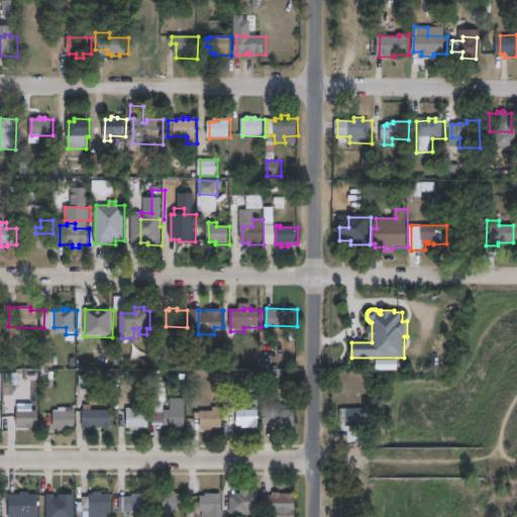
[(286,370),(286,378),(279,378),(279,385),(266,384),(266,370),(286,370)]
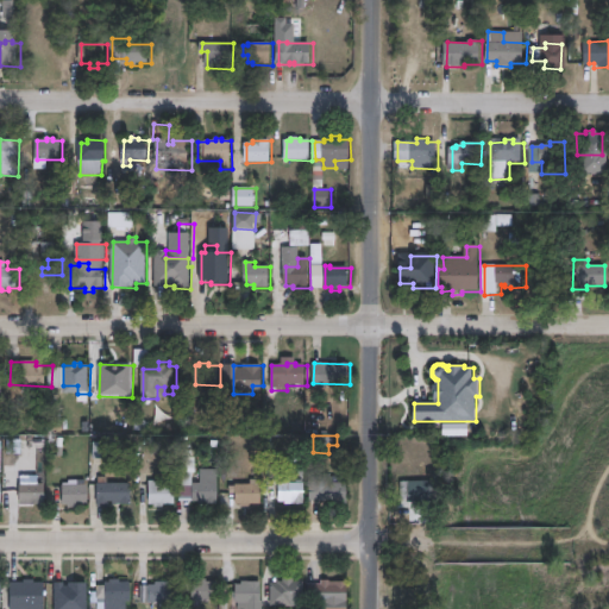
[(219,470),(219,506),(194,506),(194,502),(183,502),(183,488),(193,488),(193,484),(201,484),(201,470),(219,470)]
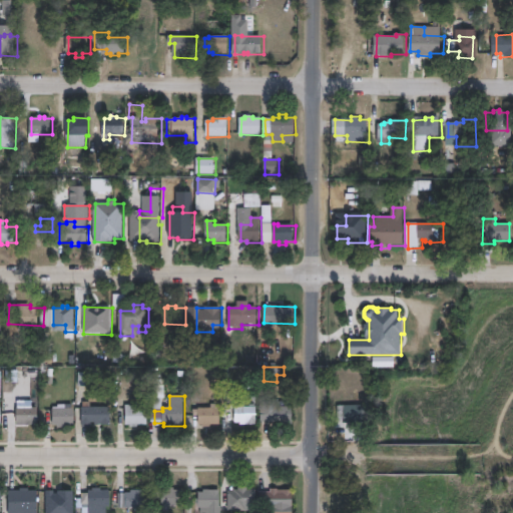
[(34,400),(34,409),(39,408),(39,426),(18,426),(18,408),(20,408),(20,400),(34,400)]
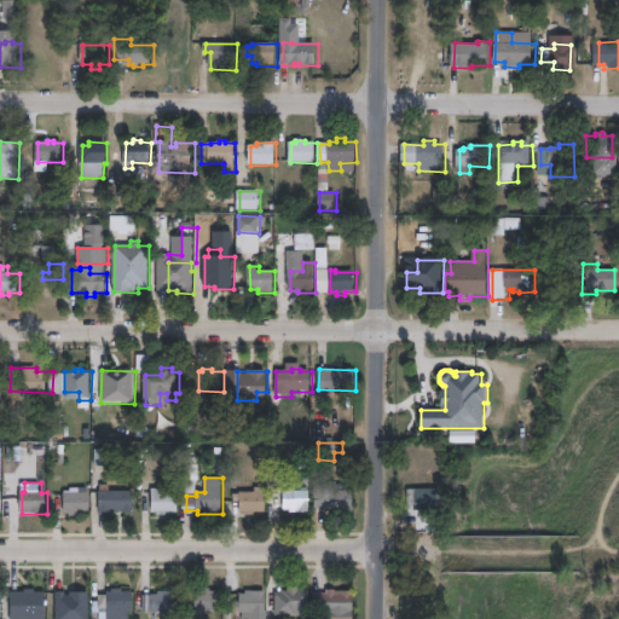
[(300,482),(300,492),(302,492),(302,489),(311,489),(311,514),(291,514),(291,512),(285,512),(285,492),(288,492),(288,482),(300,482)]
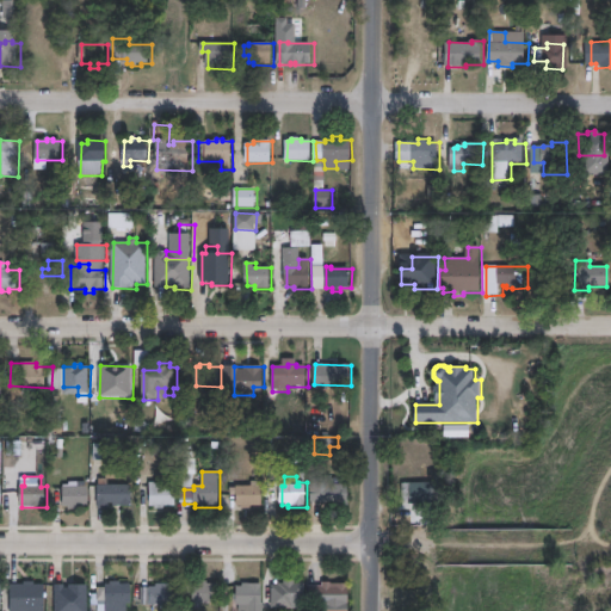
[(334,476),(334,485),(352,486),(352,508),(331,507),(331,504),(313,504),(313,476),(334,476)]
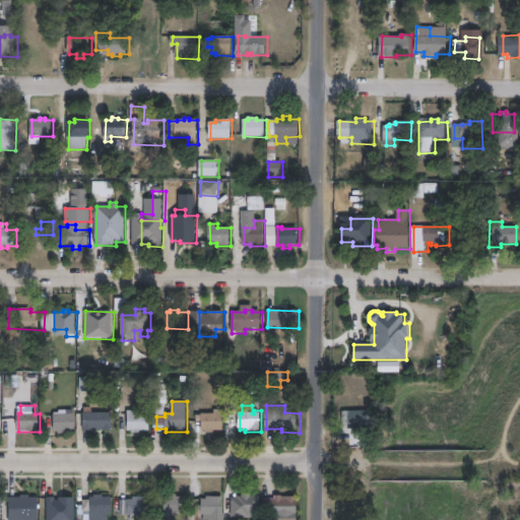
[(92,408),(92,413),(114,413),(114,432),(93,432),(93,435),(83,435),(82,413),(84,413),(84,408),(92,408)]
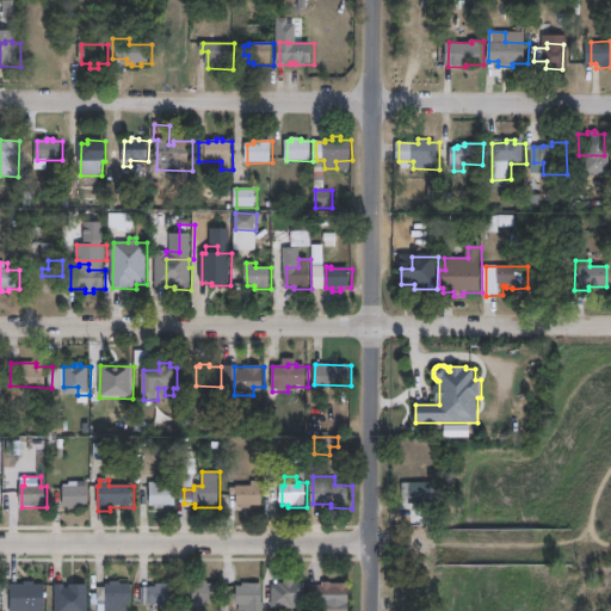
[(161,483),(161,488),(177,487),(178,507),(166,507),(166,511),(159,511),(159,507),(150,507),(149,483),(161,483)]
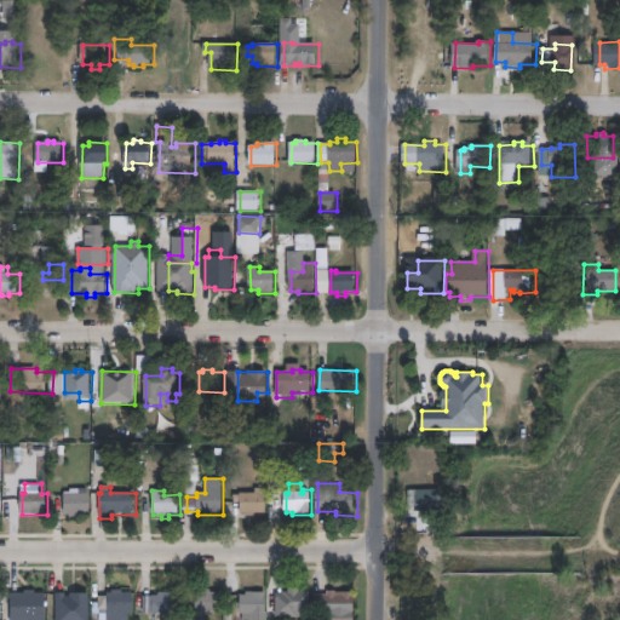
[(443,514),(405,514),(405,509),(411,509),(411,492),(443,491),(443,514)]
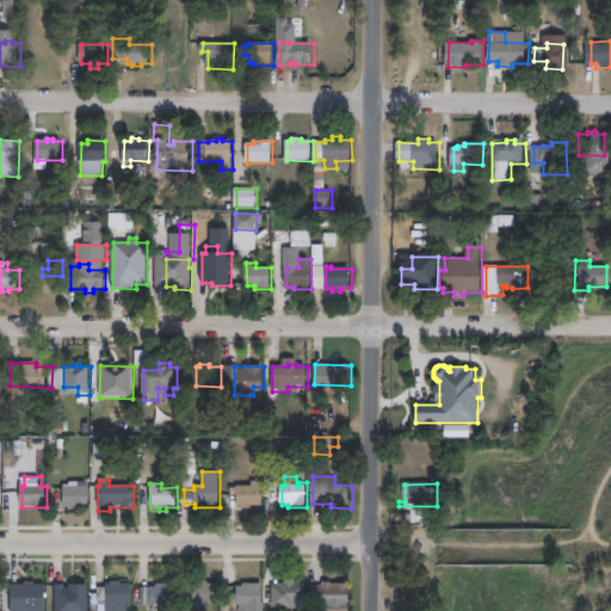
[(79,507),(79,511),(71,511),(71,508),(63,508),(63,487),(90,487),(90,507),(79,507)]
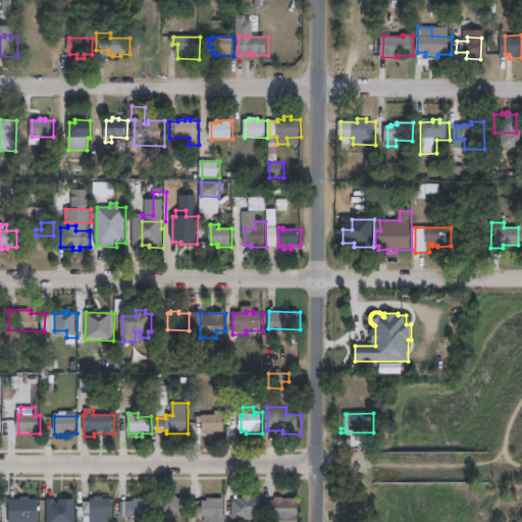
[(226,416),(226,433),(217,433),(217,435),(208,435),(208,433),(205,433),(205,416),(226,416)]
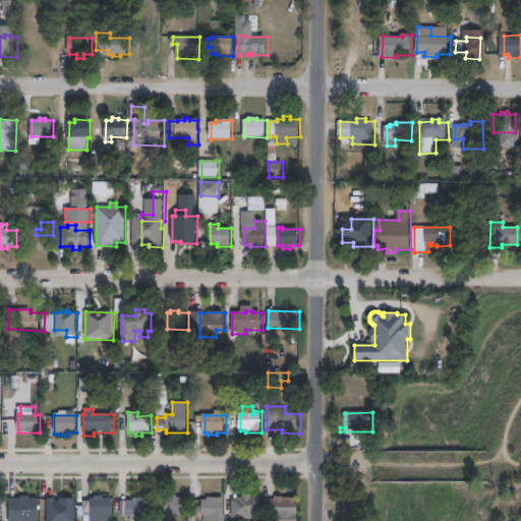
[(105,496),(105,498),(114,498),(113,514),(100,514),(99,520),(92,520),(92,513),(89,513),(89,508),(93,508),(93,498),(96,498),(96,495),(105,496)]
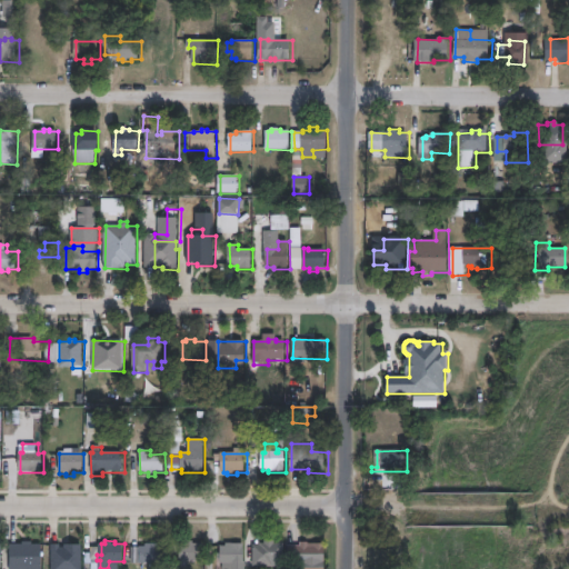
[(206,542),(205,560),(181,560),(181,542),(185,542),(185,540),(195,540),(195,542),(206,542)]
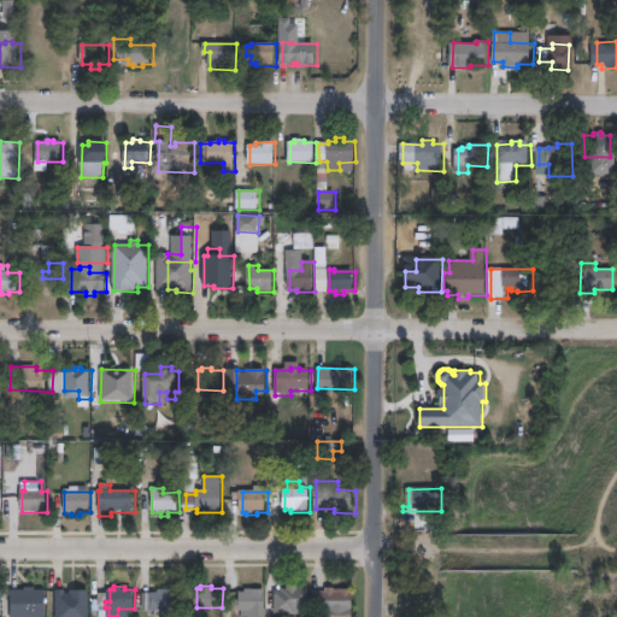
[(310,588),(310,607),(298,607),(298,613),(276,613),(277,592),(283,592),(283,588),(288,588),(288,586),(299,586),(299,588),(310,588)]
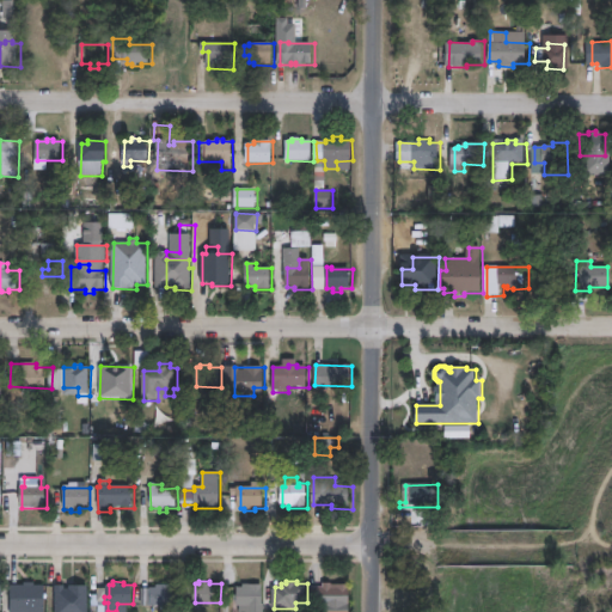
[(177,585),(177,605),(144,604),(144,588),(152,588),(152,587),(158,587),(158,583),(177,585)]
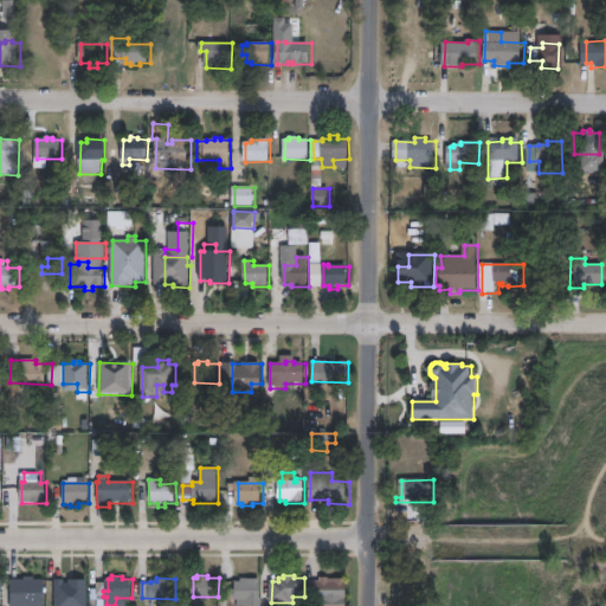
[(262,578),(262,605),(239,605),(239,599),(236,599),(236,581),(242,581),(242,579),(262,578)]
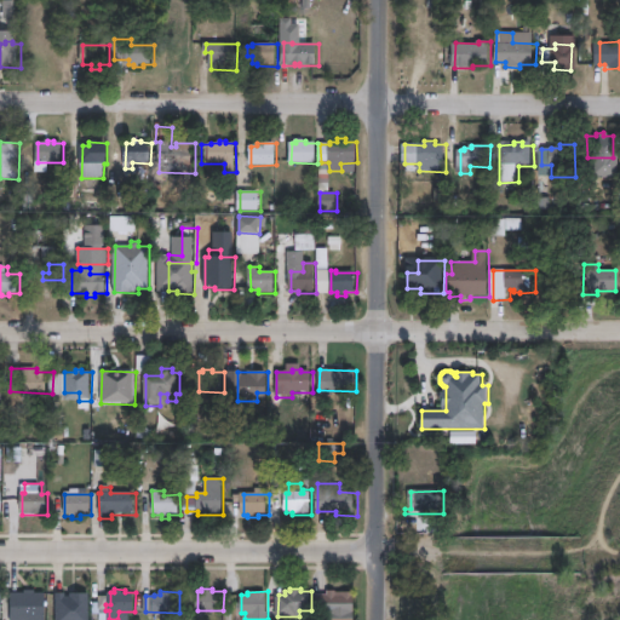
[(355,592),(355,612),(344,612),(343,618),(334,616),(336,613),(329,613),(331,593),(337,595),(337,591),(355,592)]
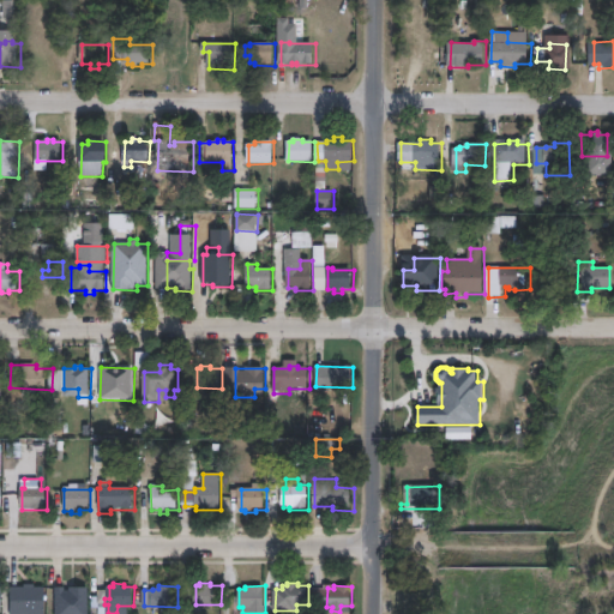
[(42,613),(11,613),(11,587),(35,587),(46,587),(46,607),(42,606),(42,613)]
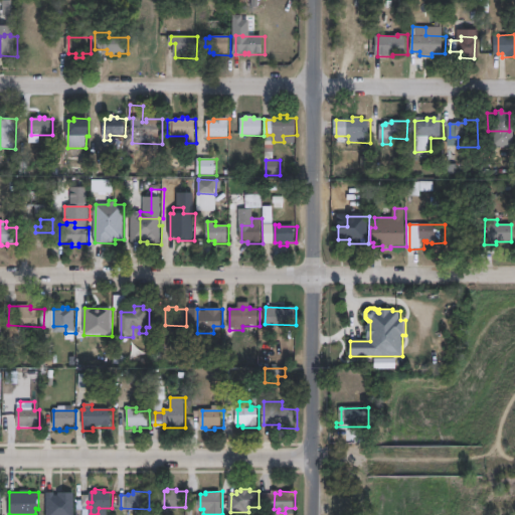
[(75,492),(75,510),(70,510),(70,514),(56,514),(56,509),(53,509),(54,495),(58,495),(58,492),(75,492)]
